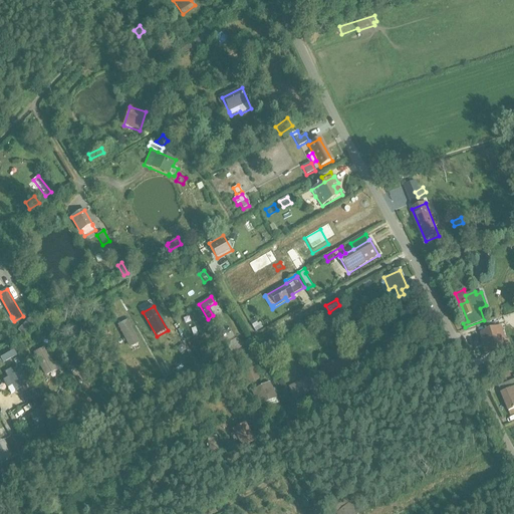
[(32,317),(19,328),(24,334),(37,323),(32,317)]
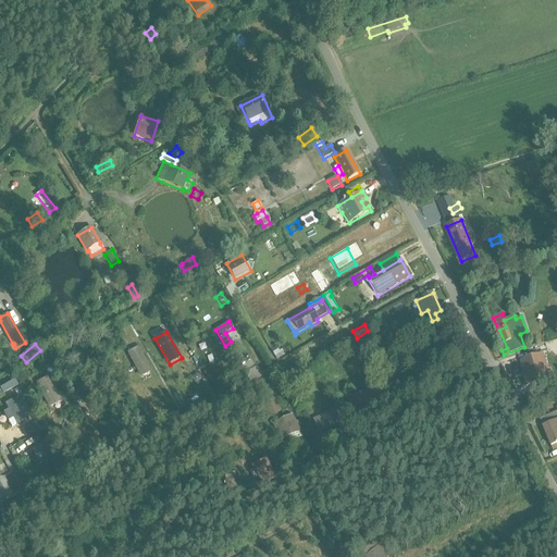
[(277,345),(271,349),(275,358),(283,355),(277,345)]
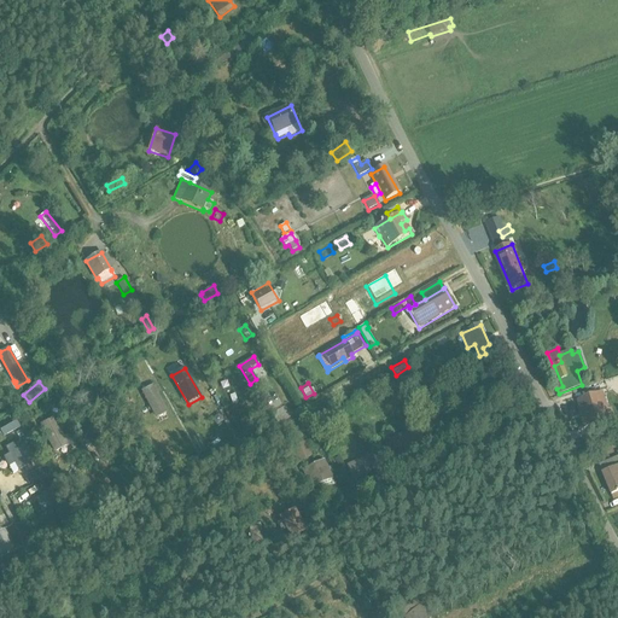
[(156,385),(141,391),(153,419),(168,413),(156,385)]
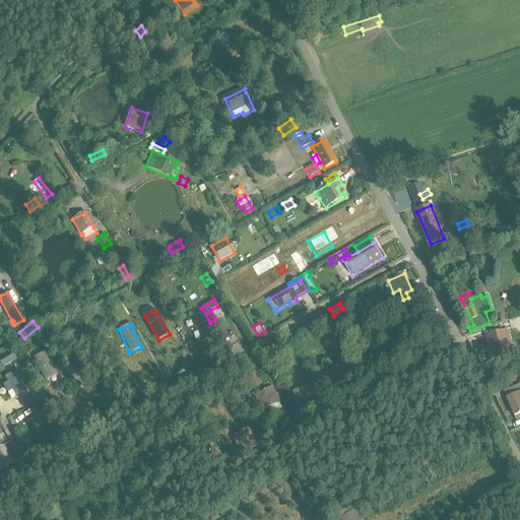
[(493,361),(517,352),(510,330),(485,338),(493,361)]
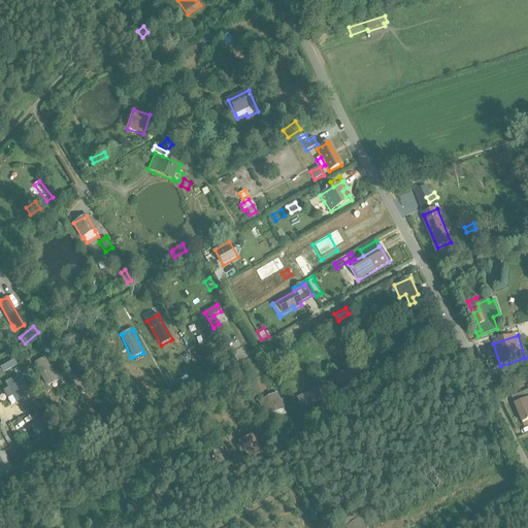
[(189,352),(184,356),(188,362),(194,358),(189,352)]
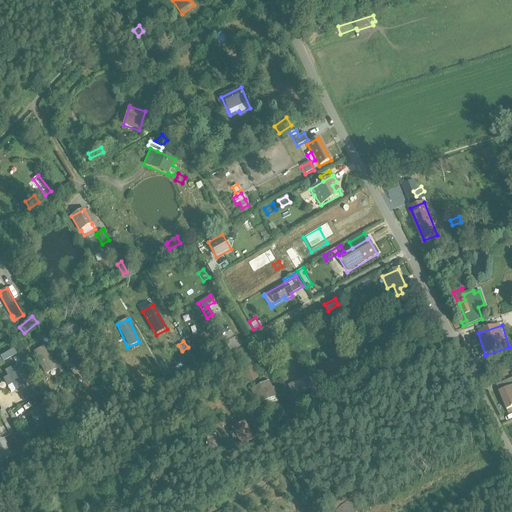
[(58,353),(63,351),(66,349),(62,343),(59,345),(55,348),(58,353)]
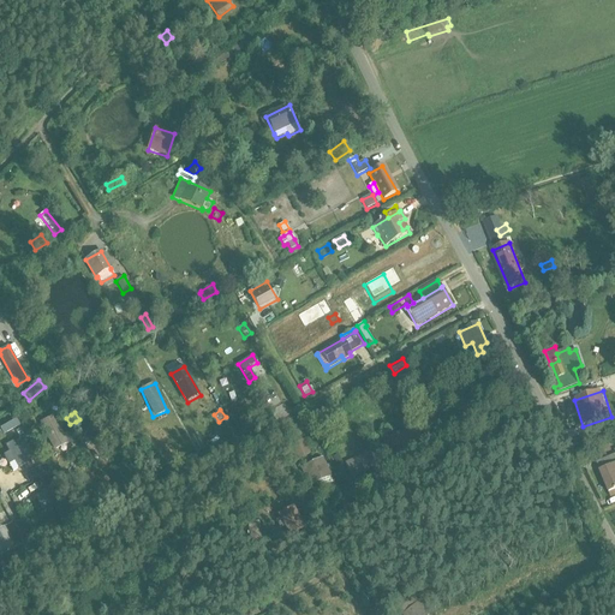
[(67,443),(53,416),(40,423),(54,451),(57,449),(58,452),(67,446),(66,443),(67,443)]
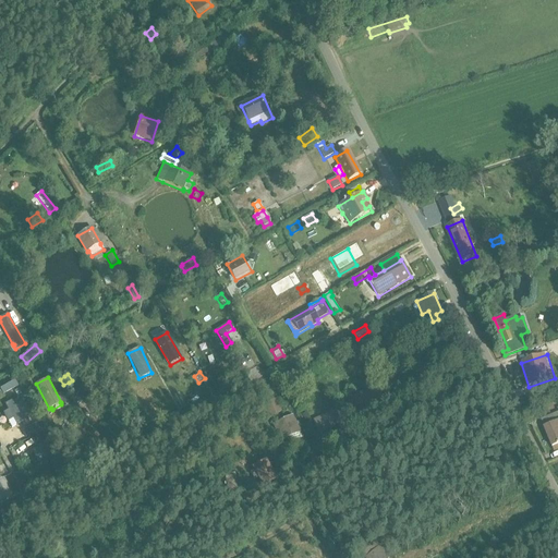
[(379,402),(372,387),(354,397),(362,411),(379,402)]
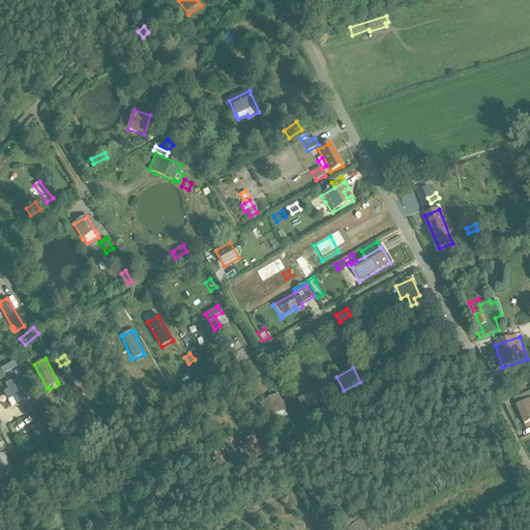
[(267,391),(262,379),(251,384),(242,388),(247,400),(256,396),(267,391)]
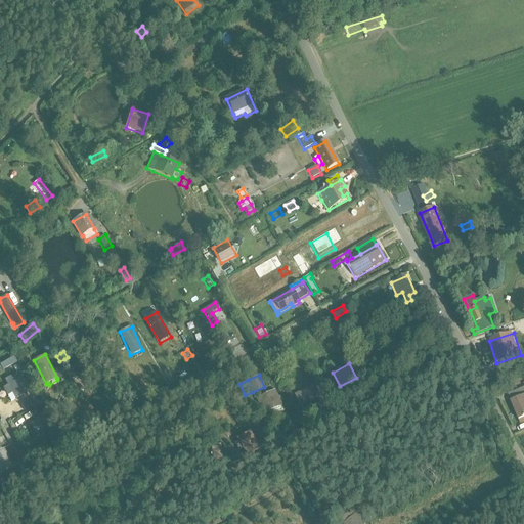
[(8,385),(3,388),(8,396),(12,393),(16,399),(23,395),(22,394),(29,390),(22,378),(14,382),(11,376),(5,380),(8,385)]
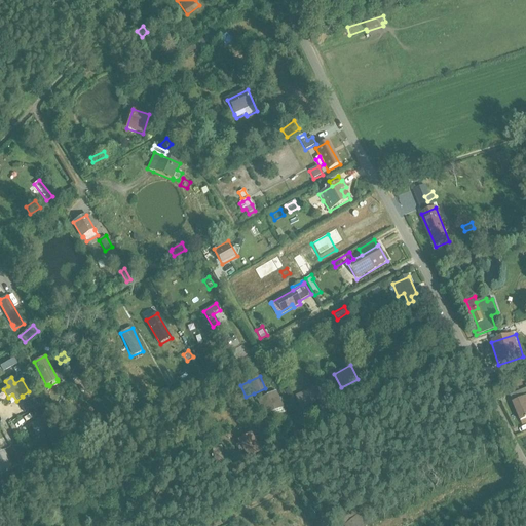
[(321,407),(326,404),(316,386),(295,397),(301,409),(317,402),(321,407)]
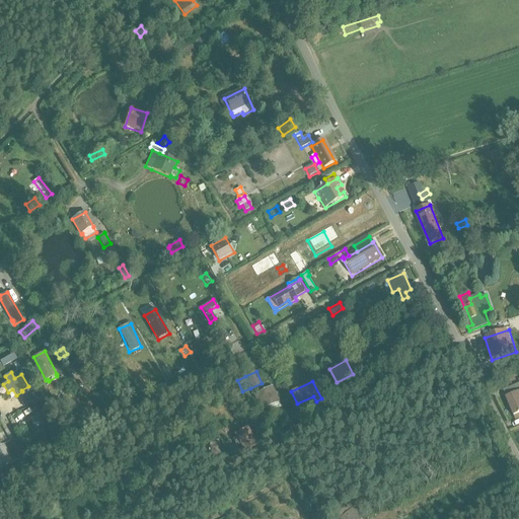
[(290,392),(285,383),(281,386),(285,394),(290,392)]
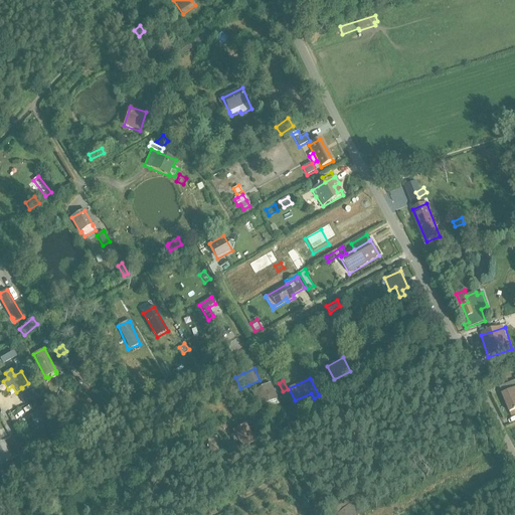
[(514,382),(500,389),(502,395),(514,389),(514,382)]
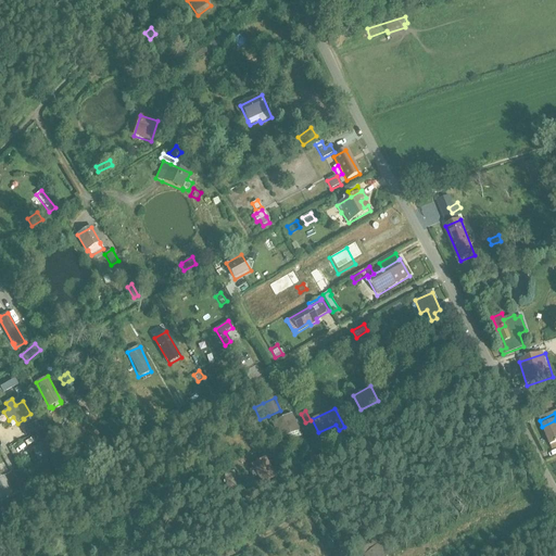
[(298,427),(300,426),(298,420),(295,421),(292,414),(272,422),(280,440),(287,437),(290,443),(303,437),(298,427)]
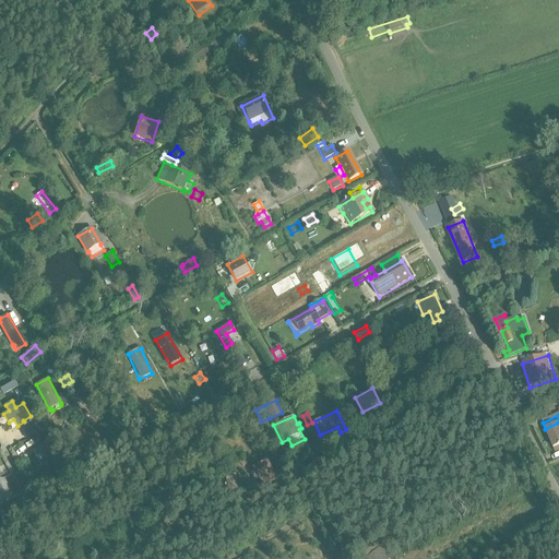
[(558,423),(545,429),(555,452),(558,450),(558,423)]
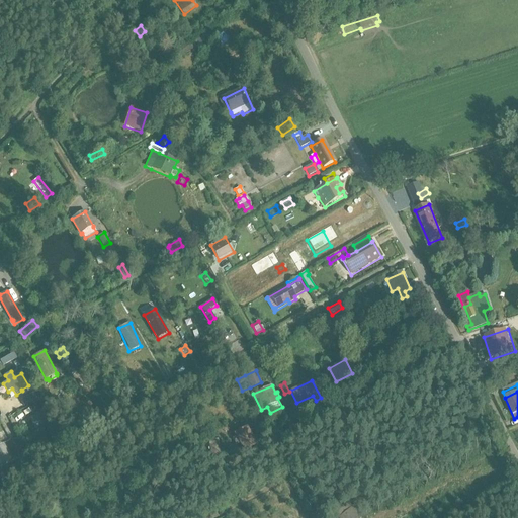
[(32,394),(21,400),(24,406),(35,400),(32,394)]
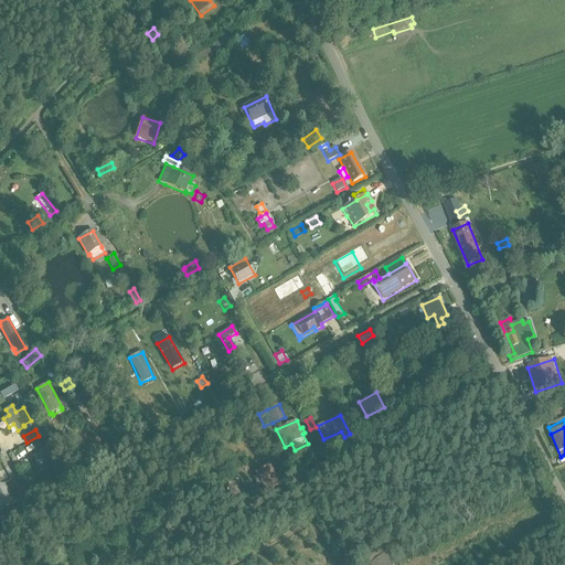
[(38,440),(28,446),(31,452),(41,447),(38,440)]
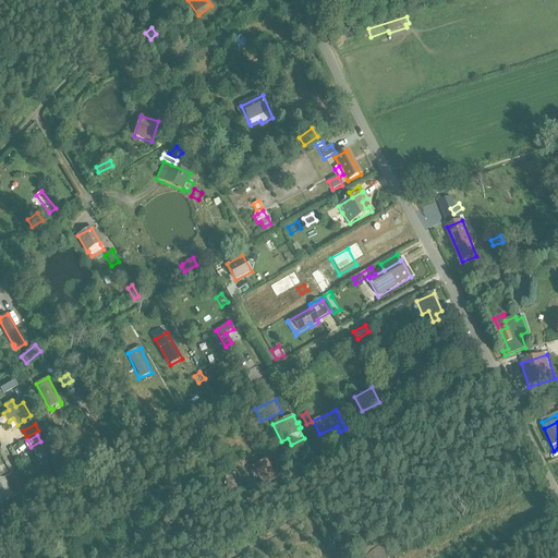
[(22,443),(13,448),(16,452),(24,448),(22,443)]
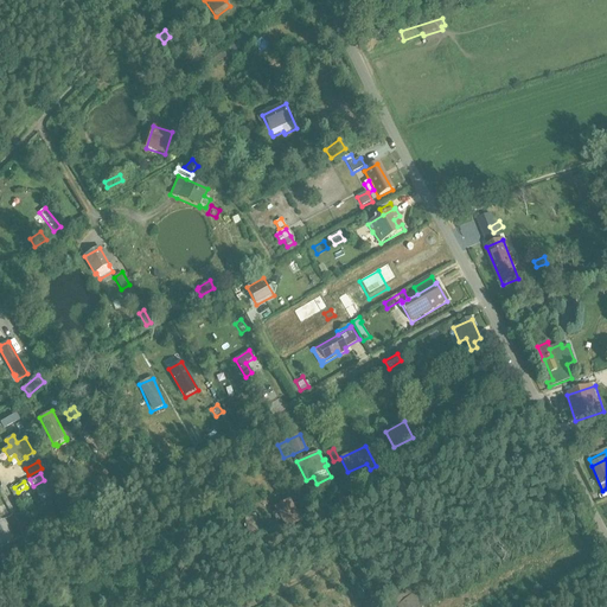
[(49,483),(34,491),(40,504),(56,496),(49,483)]
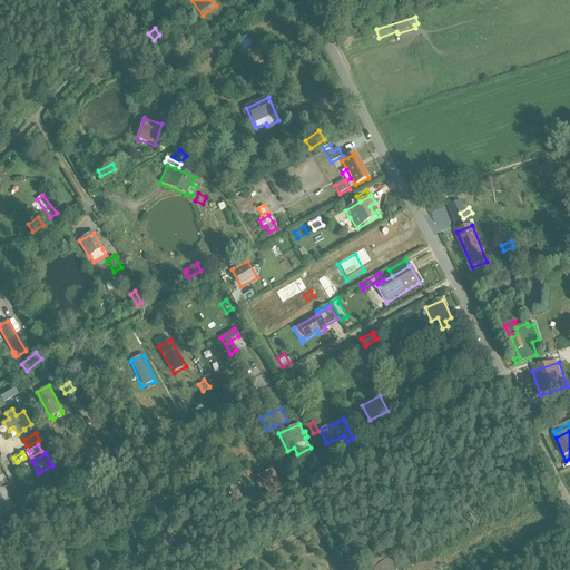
[(259,480),(255,482),(259,490),(264,488),(269,498),(284,490),(272,470),(258,478),(259,480)]
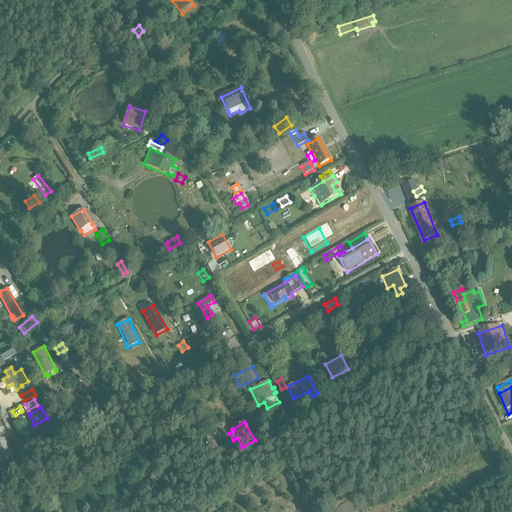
[(222,444),(218,445),(217,441),(216,441),(215,435),(207,436),(208,442),(206,442),(209,459),(219,457),(218,449),(223,448),(222,444)]
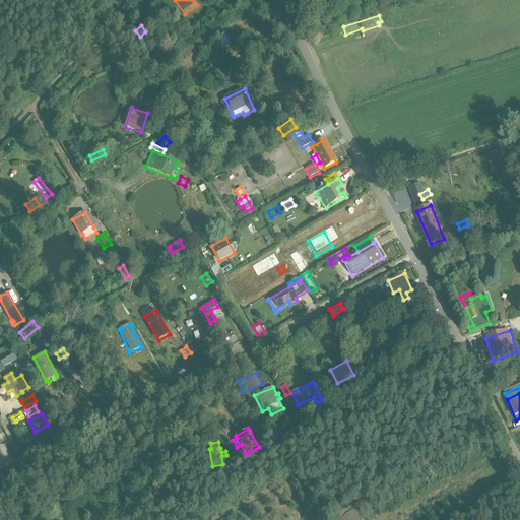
[(0,467),(12,461),(4,446),(2,447),(0,447),(0,467)]
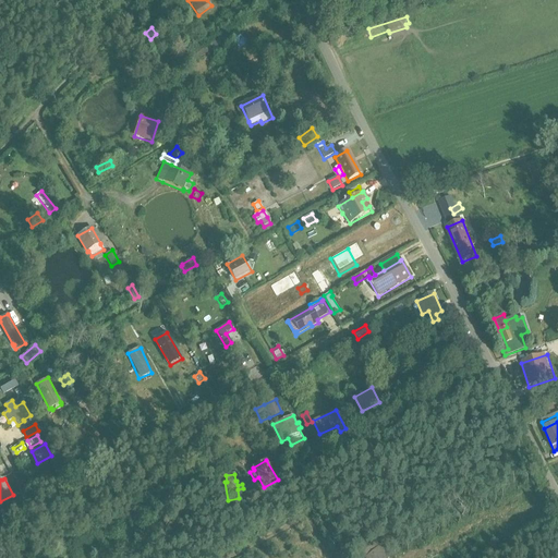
[(262,511),(246,519),(250,524),(265,518),(262,511)]
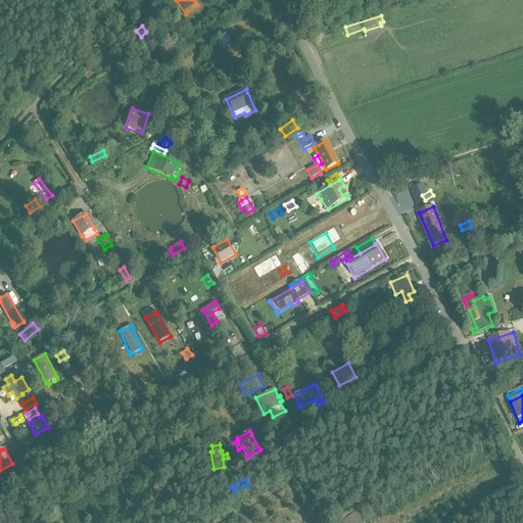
[(365,522),(357,513),(351,507),(339,517),(343,522),(365,522)]
